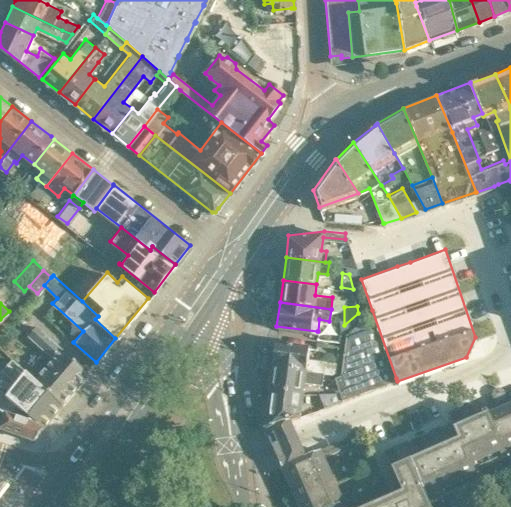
[(334,375),(339,390),(341,398),(396,378),(372,310),(345,334),(339,373),(334,375)]
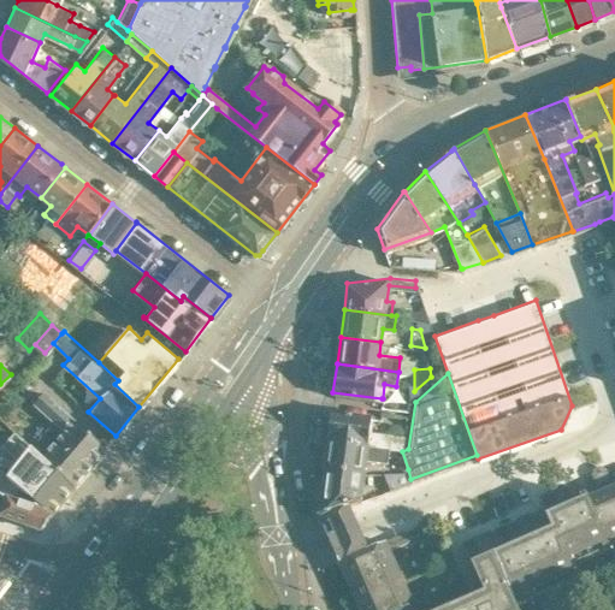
[(52,419),(29,444),(42,457),(74,485),(106,448),(45,391),(35,402),(52,419)]
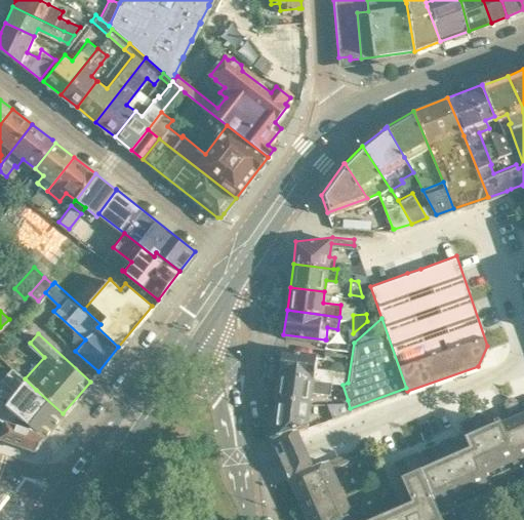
[(280,363),(279,372),(330,378),(339,380),(343,378),(344,368),(315,365),(316,354),(281,349),(281,355),(280,363)]
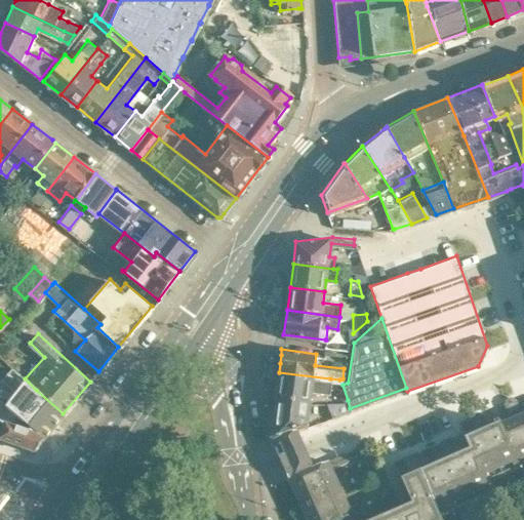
[(11,366),(0,377),(0,400),(1,402),(15,413),(43,438),(43,437),(63,413),(36,390),(25,378),(11,366)]
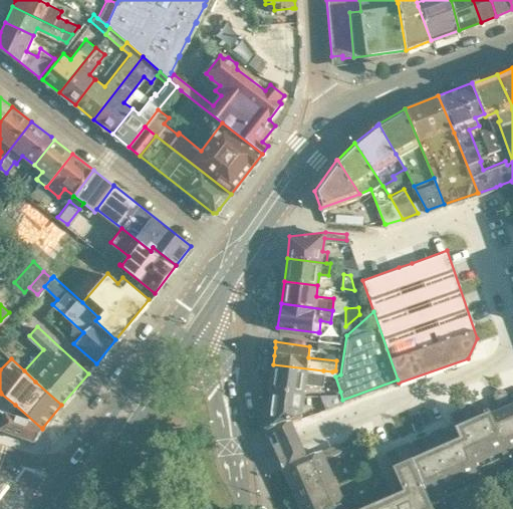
[(273,364),(270,390),(303,394),(305,382),(322,385),(323,370),(273,364)]
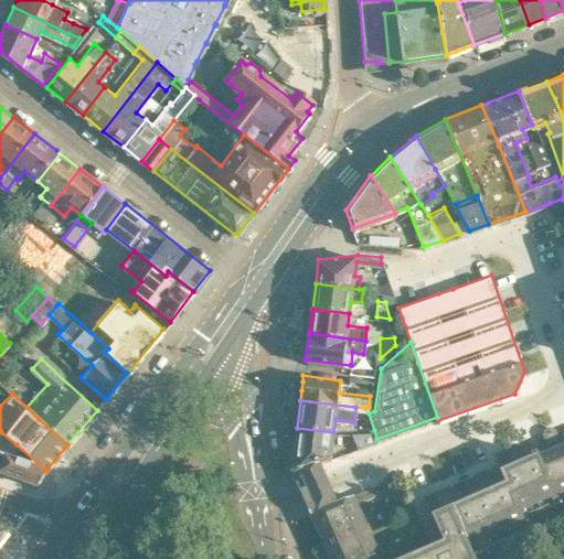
[(555,426),(550,423),(546,425),(553,440),(561,437),(555,426)]
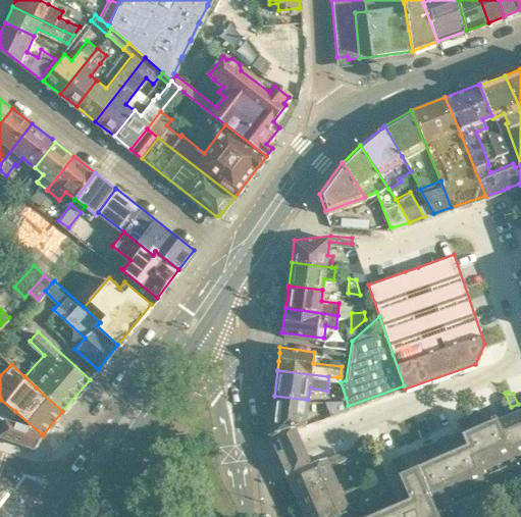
[(505,410),(511,407),(505,393),(503,394),(500,399),(505,410)]
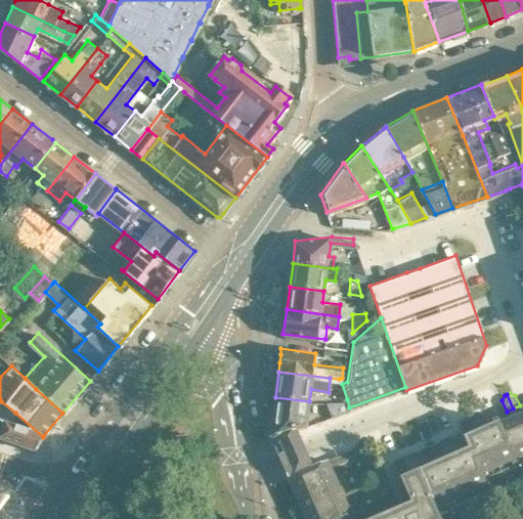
[(281,463),(287,475),(295,493),(335,476),(330,466),(345,460),(348,455),(346,448),(311,464),(308,457),(306,452),(295,427),(306,423),(309,401),(274,397),(270,436),(273,443),(281,463)]
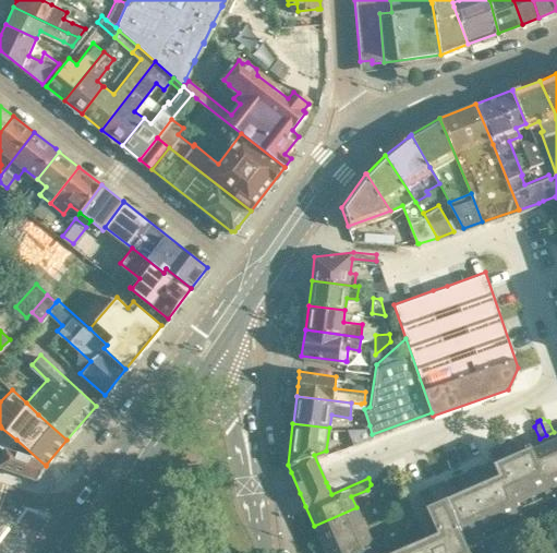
[(351,442),(363,439),(372,435),(372,434),(370,425),(346,425),(351,442)]
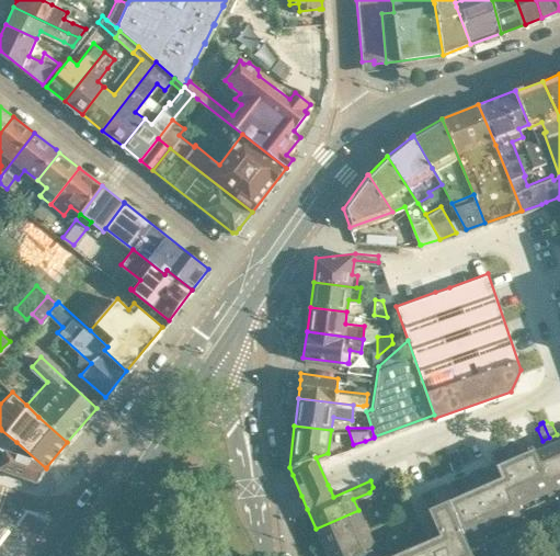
[(0,467),(36,481),(46,468),(16,442),(1,430),(0,431),(0,467)]
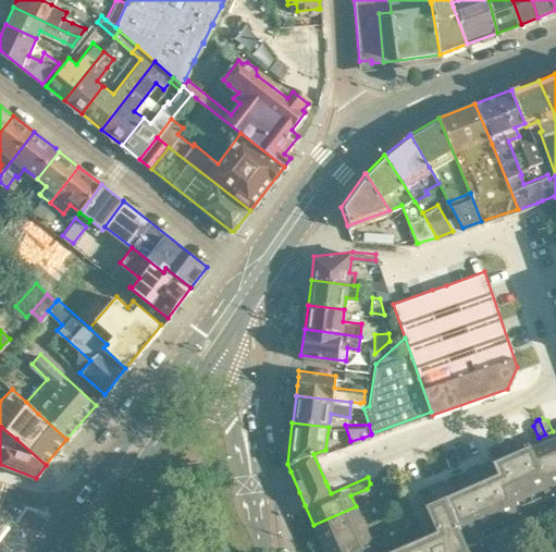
[(511,436),(506,433),(503,434),(509,450),(516,448),(511,436)]
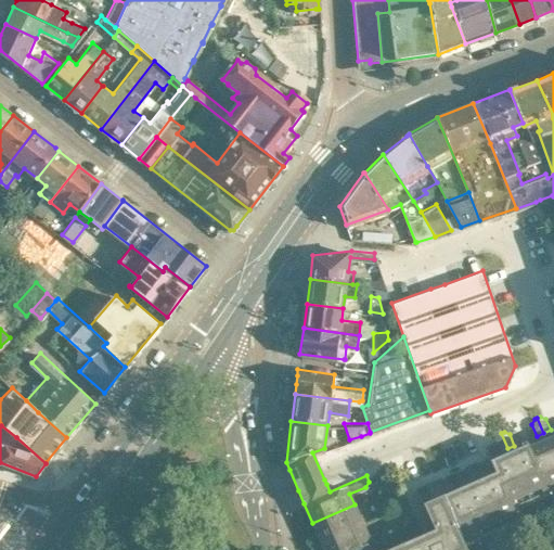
[(501,451),(507,448),(501,433),(499,435),(495,440),(501,451)]
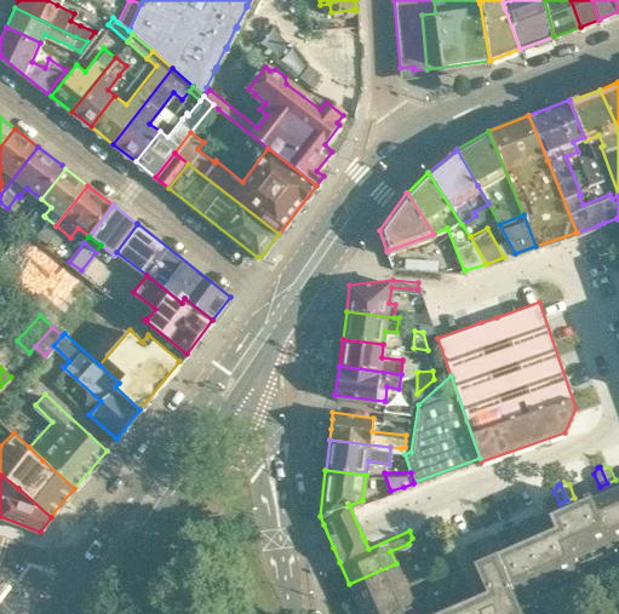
[(612,544),(618,540),(618,509),(609,488),(589,498),(612,549),(613,547),(612,544)]
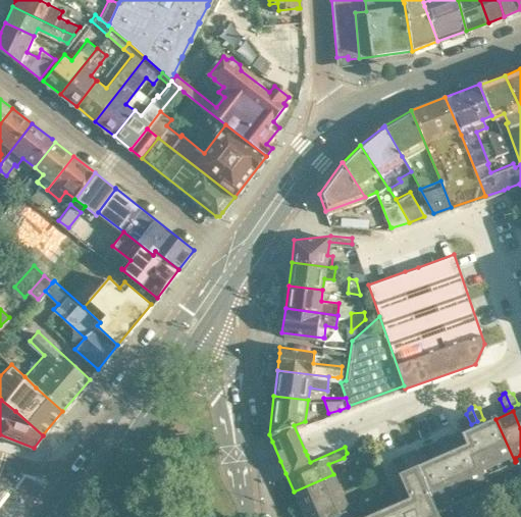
[(496,419),(479,426),(499,469),(515,462),(496,419)]
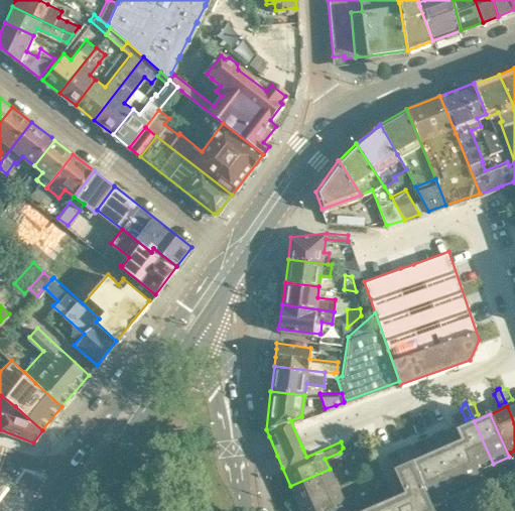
[(477,471),(493,464),(474,421),(457,428),(462,439),(476,472),(477,471)]
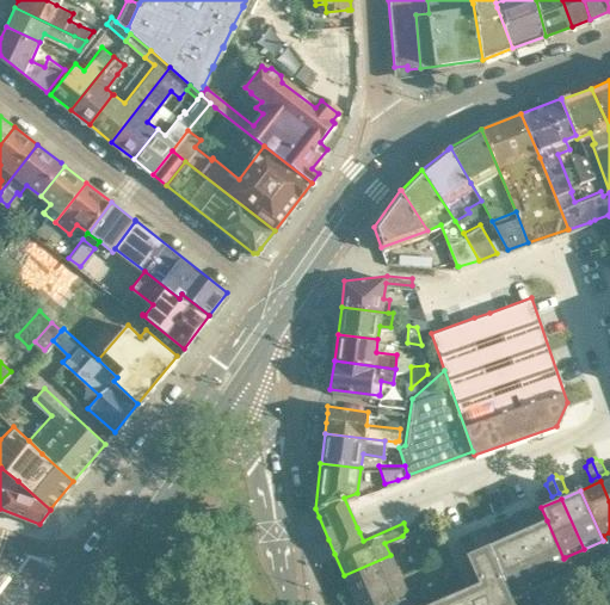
[(525,504),(518,507),(525,524),(529,523),(531,517),(525,504)]
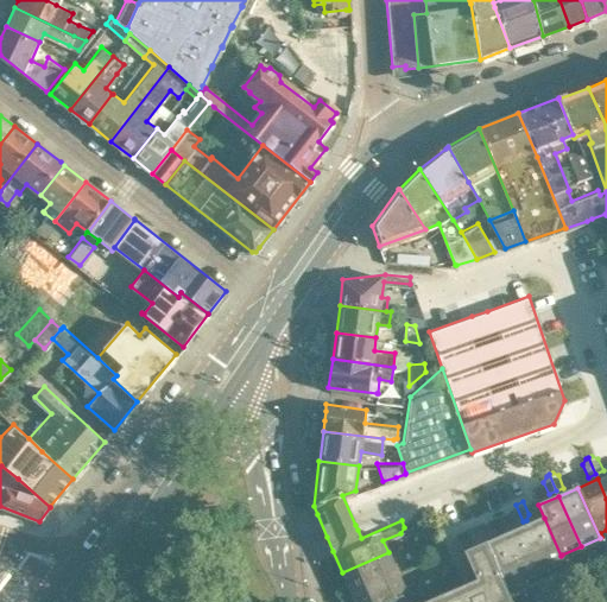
[(523,521),(516,505),(509,508),(513,520),(519,523),(523,521)]
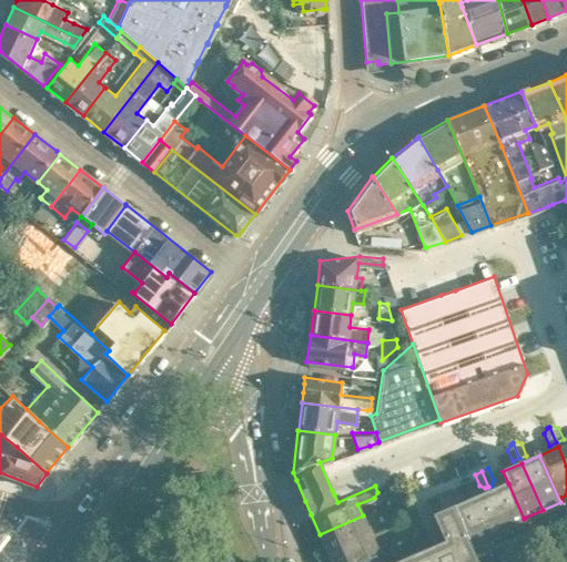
[(508,483),(490,491),(512,539),(530,530),(525,518),(524,519),(508,483)]
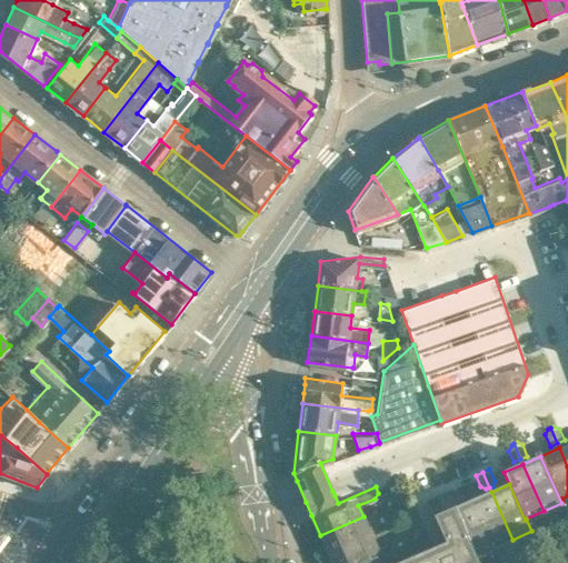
[(452,485),(444,489),(450,504),(456,502),(458,496),(452,485)]
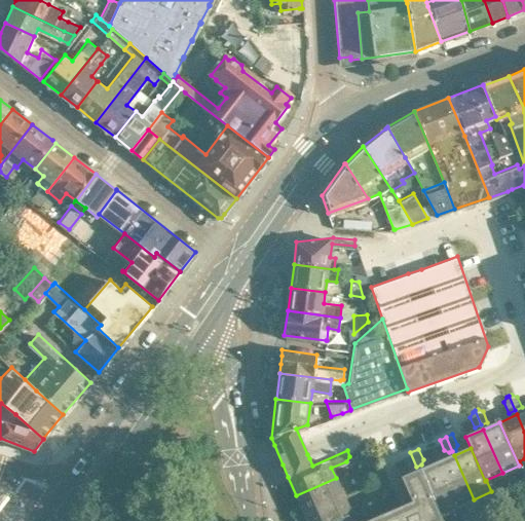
[(411,470),(416,467),(410,452),(403,455),(402,456),(406,467),(411,470)]
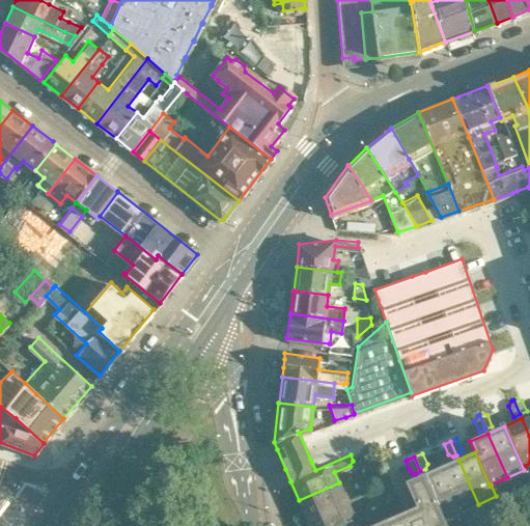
[(458,460),(443,467),(463,510),(478,504),(458,460)]
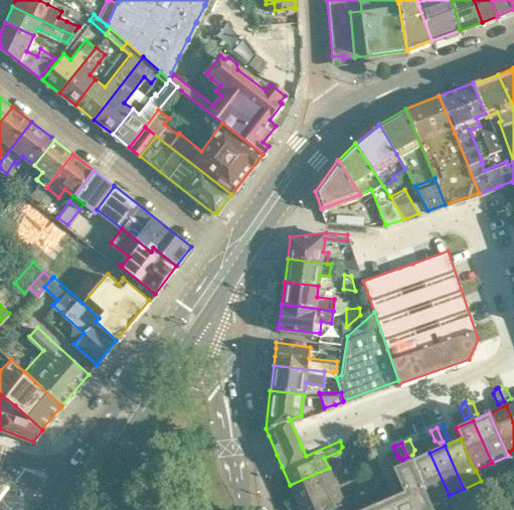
[(430,453),(413,460),(431,503),(449,495),(430,453)]
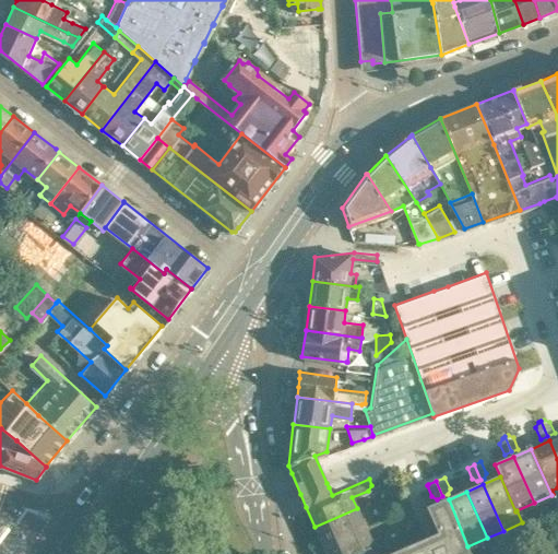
[(394,511),(411,505),(407,497),(396,503),(393,508),(394,511)]
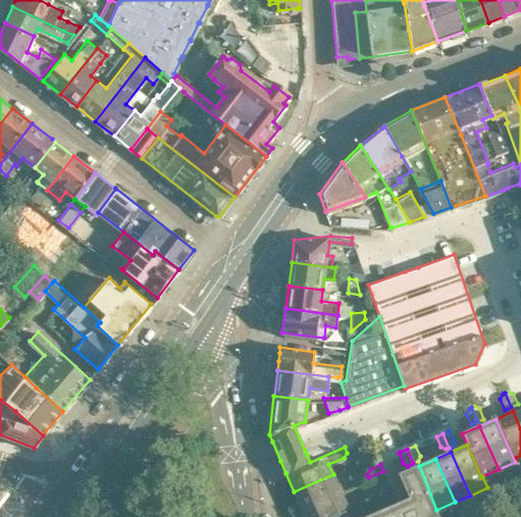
[(439,516),(436,510),(419,466),(399,475),(409,499),(398,504),(386,509),(386,510),(370,516),(439,516)]
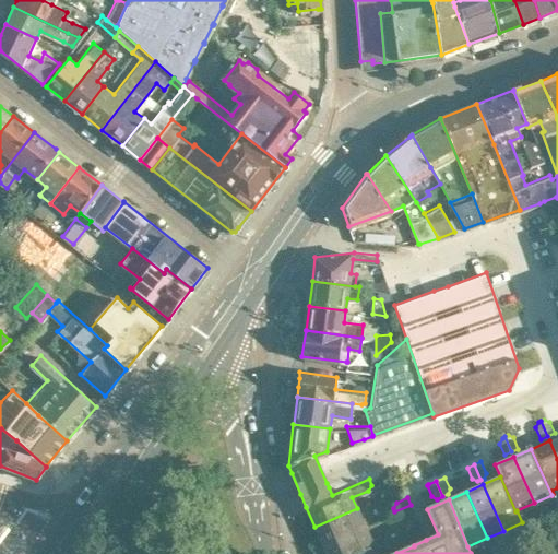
[(414,510),(411,505),(394,511),(395,514),(402,516),(414,510)]
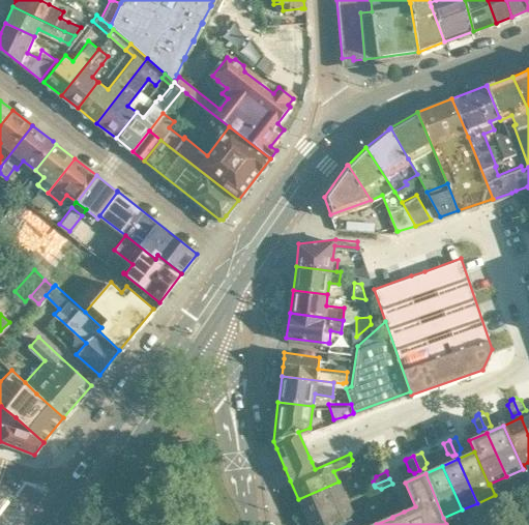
[(339,482),(298,499),(306,516),(346,499),(339,482)]
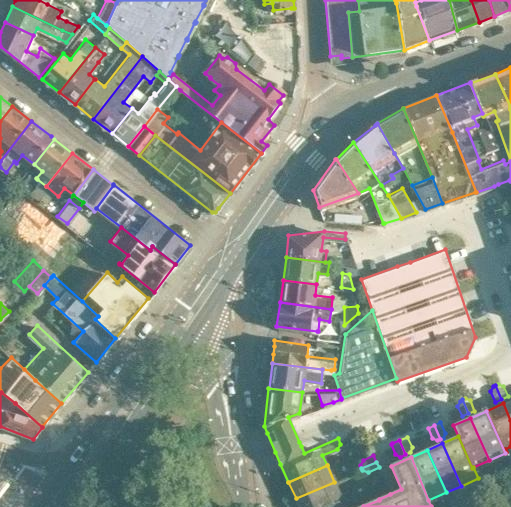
[(334,482),(296,498),(299,506),(322,506),(341,499),(334,482)]
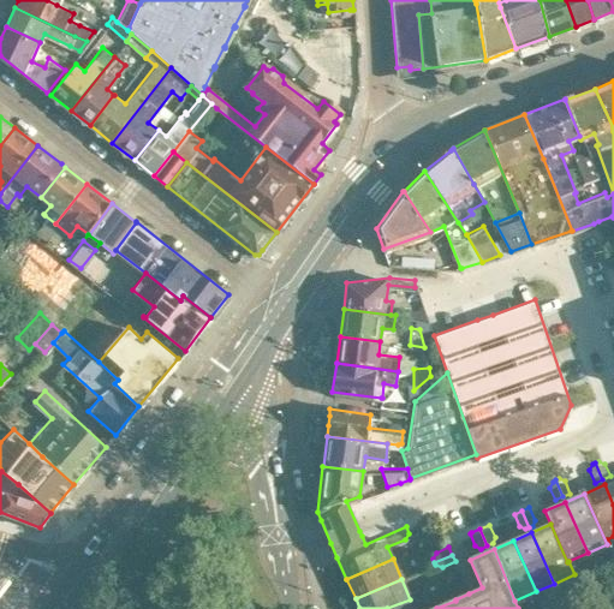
[(455,599),(469,593),(463,580),(454,584),(452,591),(455,599)]
